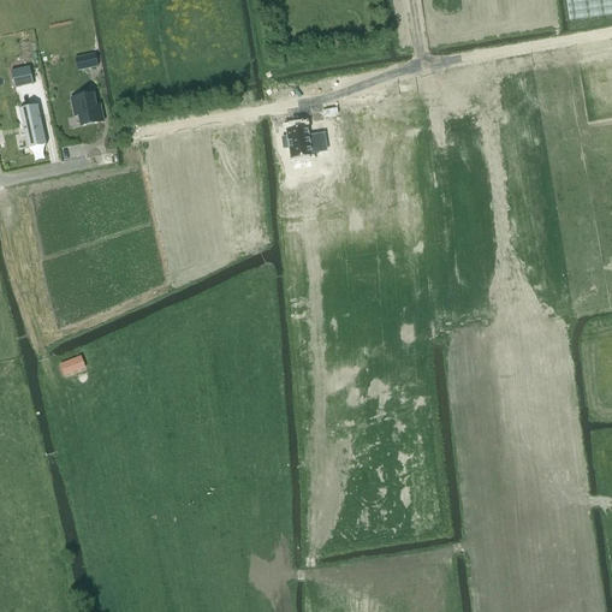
[(97,51),(78,54),(79,60),(87,59),(88,66),(100,64),(97,51)]
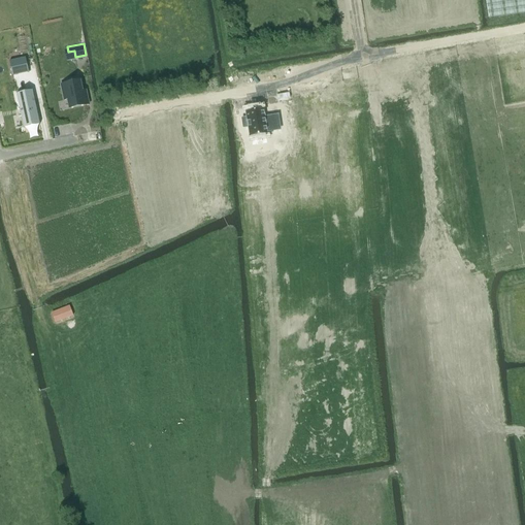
[(25,56),(11,59),(15,73),(28,70),(31,69),(28,55),(25,56)]
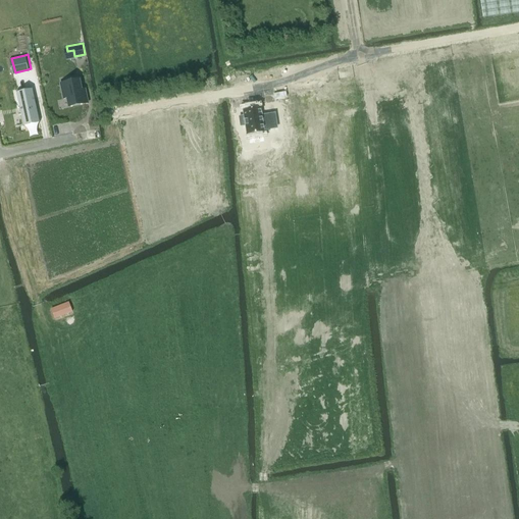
[(80,78),(62,81),(66,97),(71,96),(73,104),(90,101),(87,87),(82,88),(80,78)]
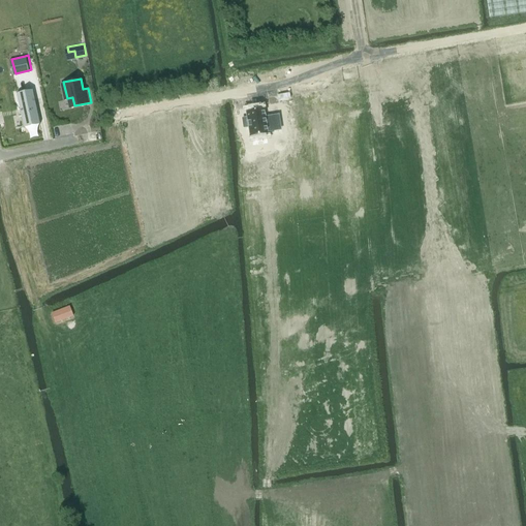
[(32,88),(19,91),(26,123),(39,120),(42,120),(35,88),(32,88)]
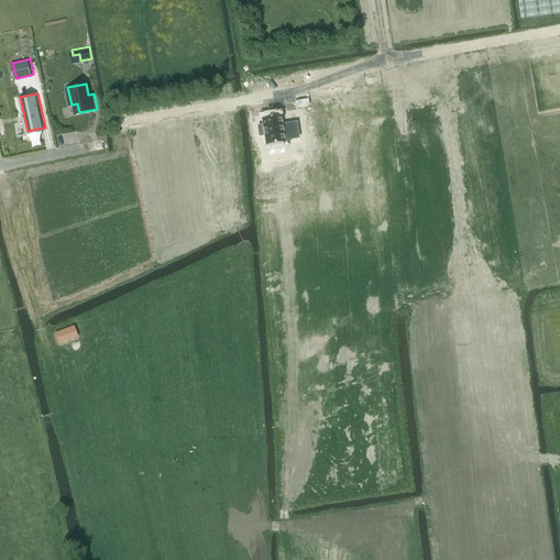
[(265,122),(260,123),(262,133),(267,133),(268,143),(288,140),(287,138),(302,135),(299,120),(285,122),(284,113),(264,116),(265,122)]
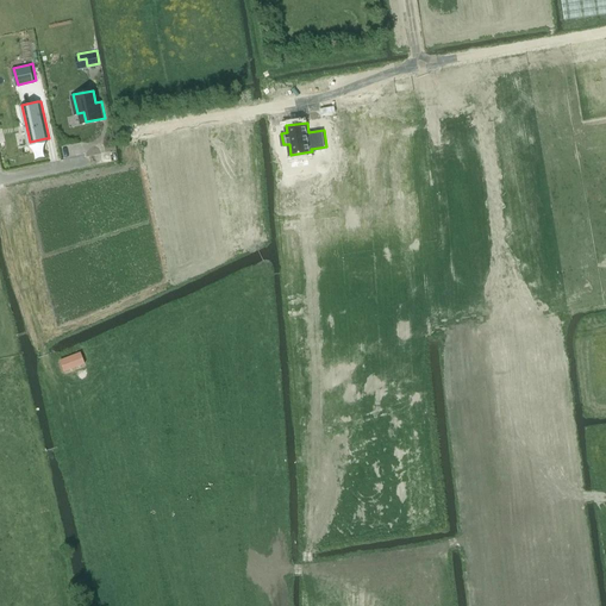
[(63,356),(68,367),(88,360),(83,348),(63,356)]
